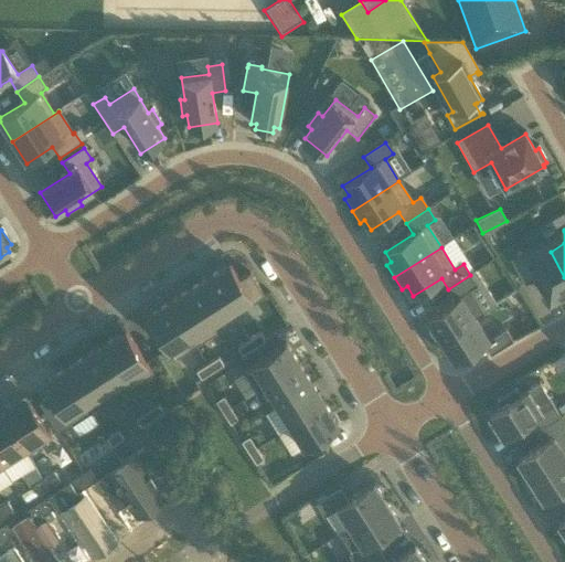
[(551,301),(560,297),(562,300),(564,298),(564,277),(551,252),(531,263),(525,253),(511,261),(524,286),(537,278),(551,301)]
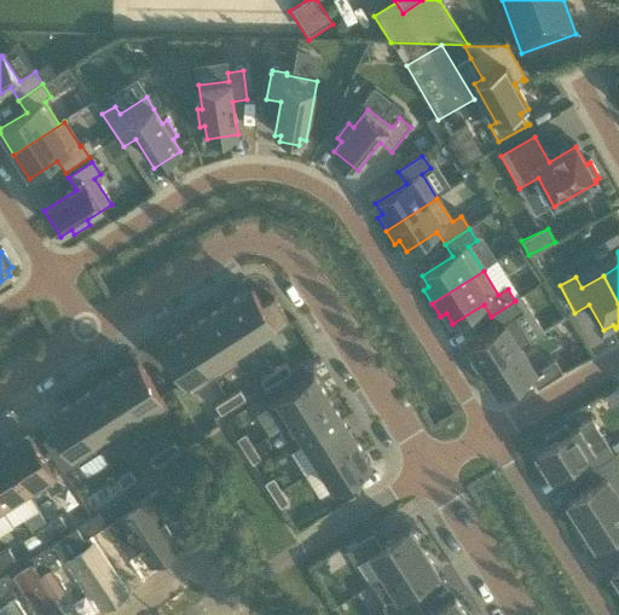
[(253,291),(230,307),(255,348),(290,326),(273,301),(262,308),(253,291)]
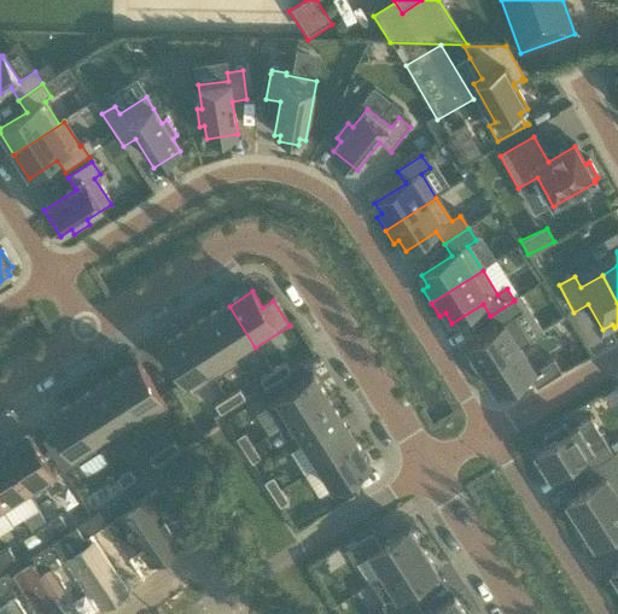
[(467,349),(474,360),(470,362),(478,375),(519,349),(520,350),(530,344),(529,343),(514,319),(523,314),(514,300),(490,316),(497,328),(467,349)]
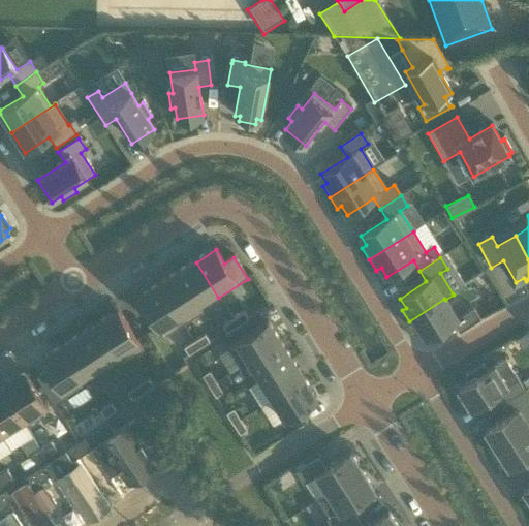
[(200,309),(218,298),(196,263),(177,274),(199,309),(200,309)]
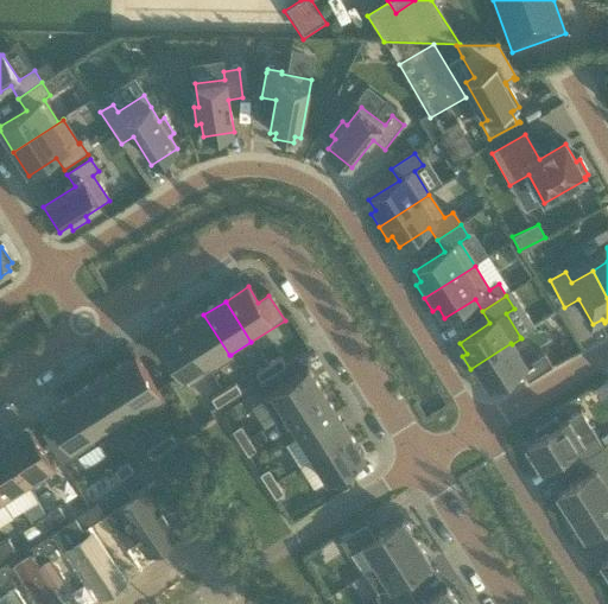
[(230,355),(229,355),(203,315),(182,329),(211,374),(233,360),(234,360),(230,355)]
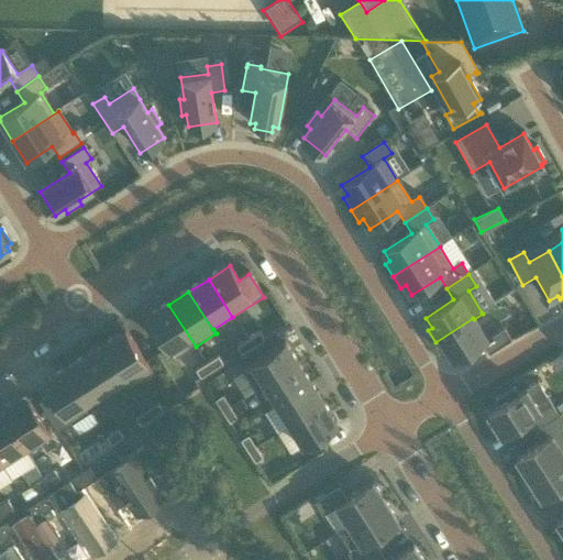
[(174,360),(196,347),(168,305),(147,318),(174,360)]
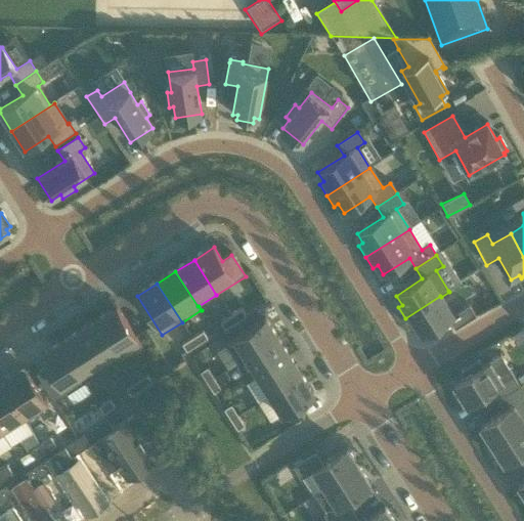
[(417,328),(423,337),(448,319),(455,331),(476,317),(469,306),(453,316),(441,297),(440,296),(405,318),(412,330),(417,328)]
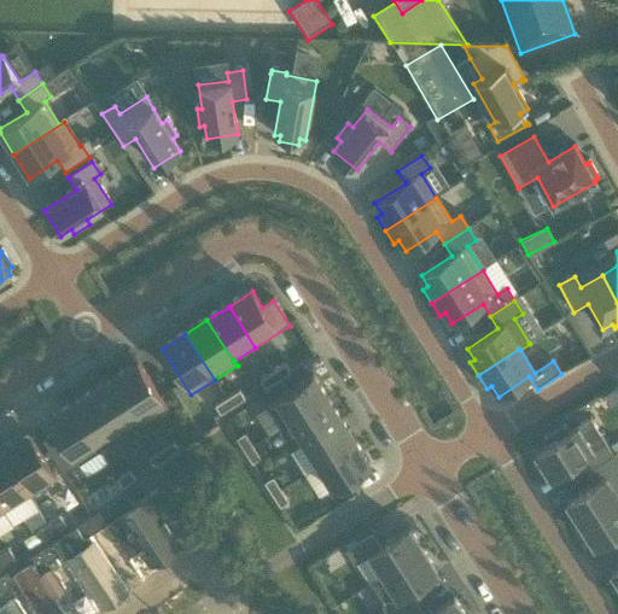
[(136,416),(144,426),(167,410),(138,364),(115,379),(138,415),(136,416)]
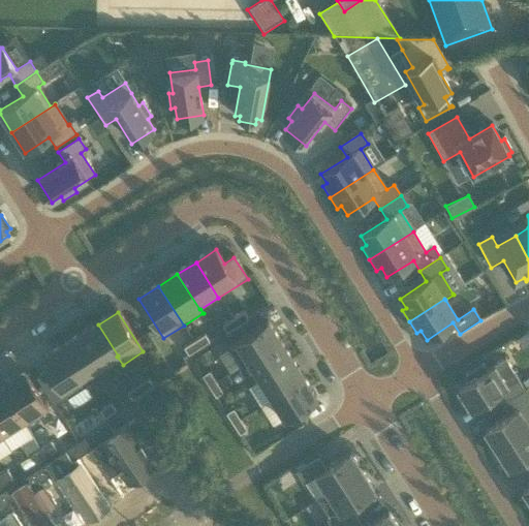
[(234,320),(238,328),(248,320),(244,314),(234,320)]
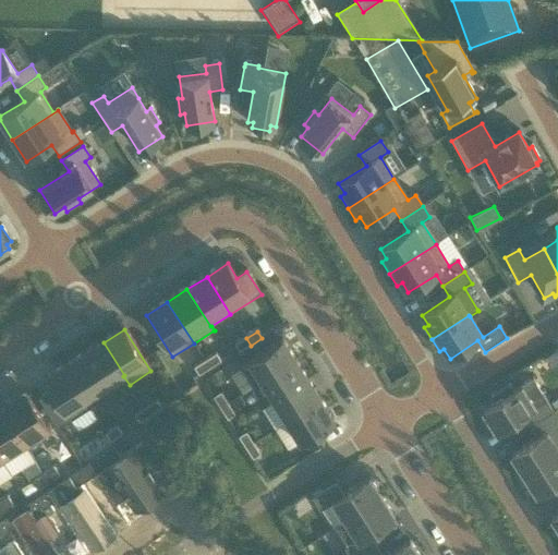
[(240,352),(251,346),(246,338),(235,345),(240,352)]
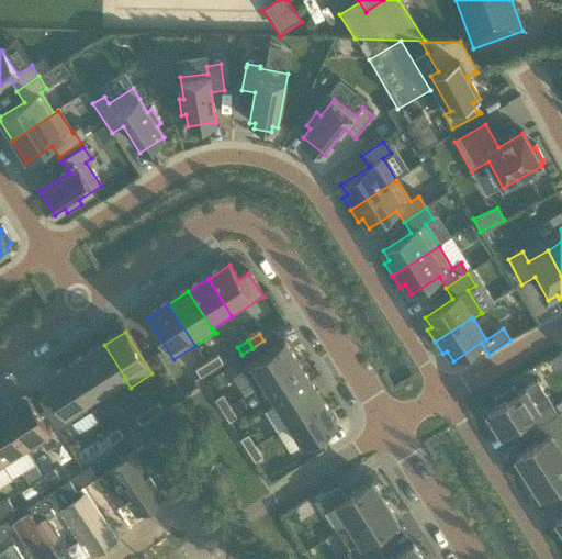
[(298,365),(284,344),(242,370),(256,391),(256,392),(265,387),(265,386),(298,365)]
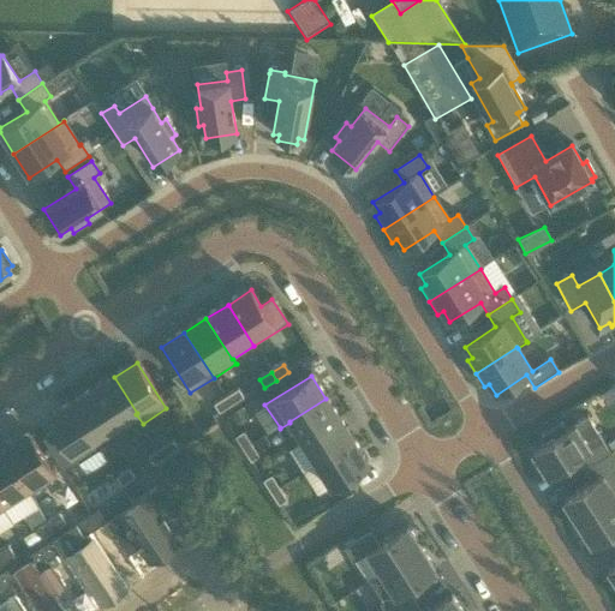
[(137,413),(114,377),(93,391),(115,427),(136,414),(137,413)]
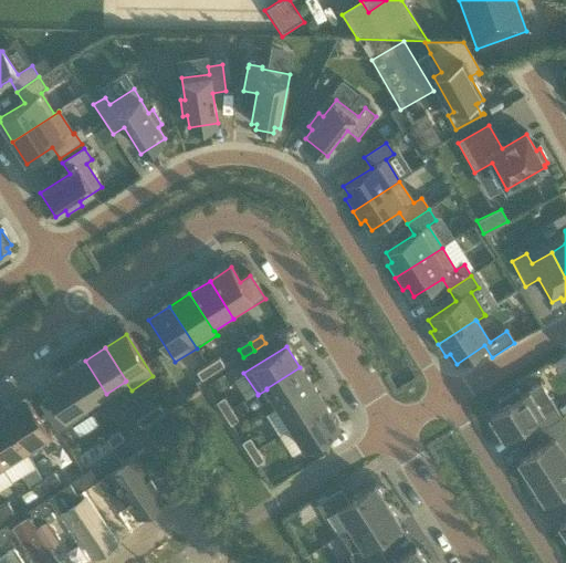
[(213,375),(224,367),(219,360),(208,367),(213,375)]
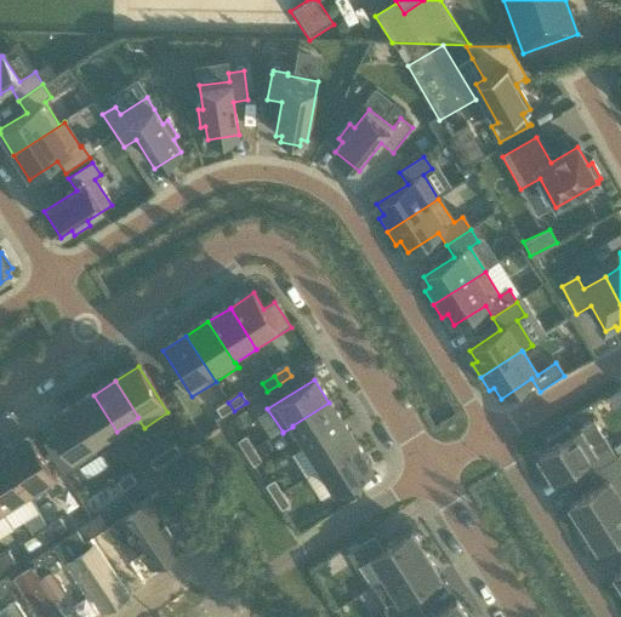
[(95,445),(117,432),(93,395),(70,409),(95,445)]
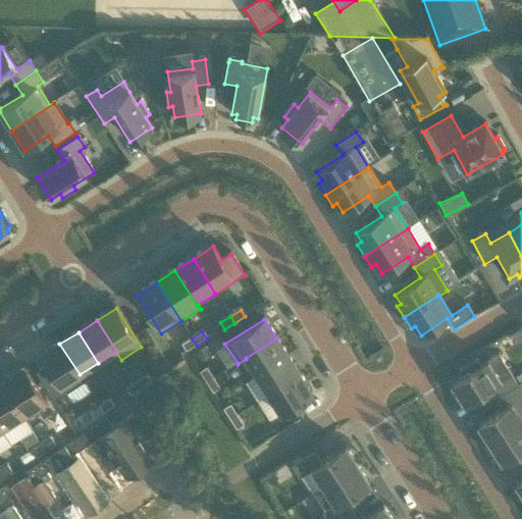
[(186,352),(197,346),(192,339),(181,345),(186,352)]
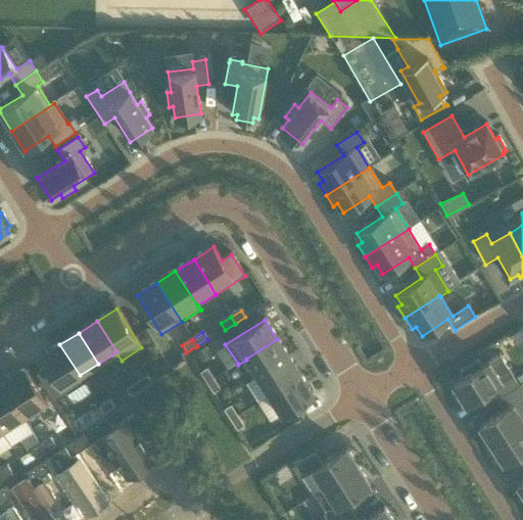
[(257,377),(289,358),(277,339),(246,359),(246,360),(257,377)]
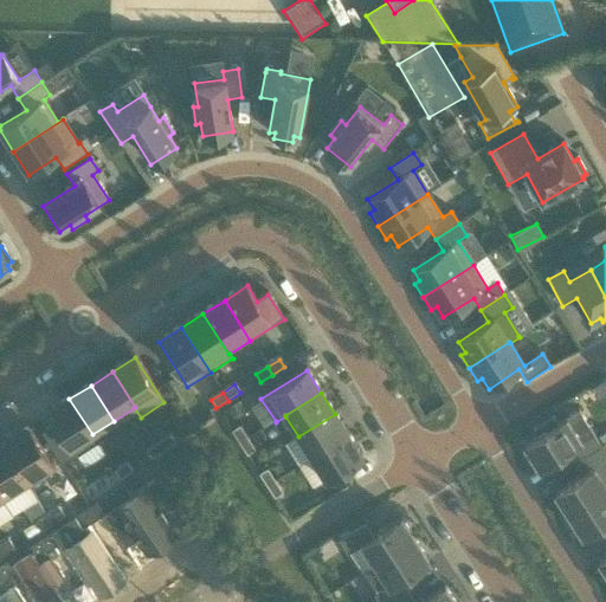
[(92,434),(69,399),(46,413),(70,448),(92,434)]
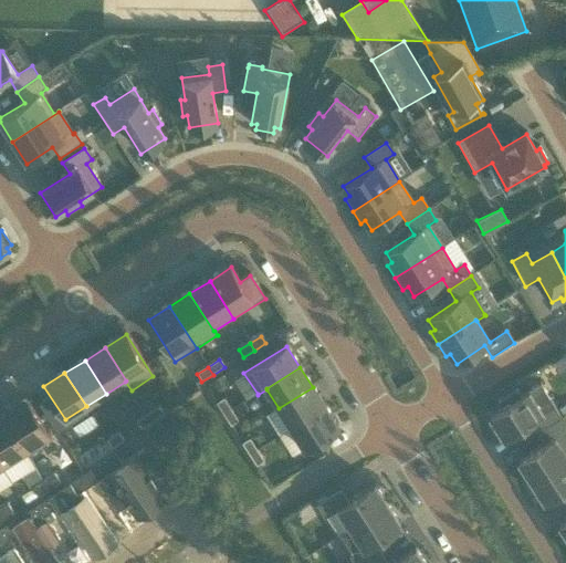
[(292,428),(325,407),(313,387),(279,408),(292,428)]
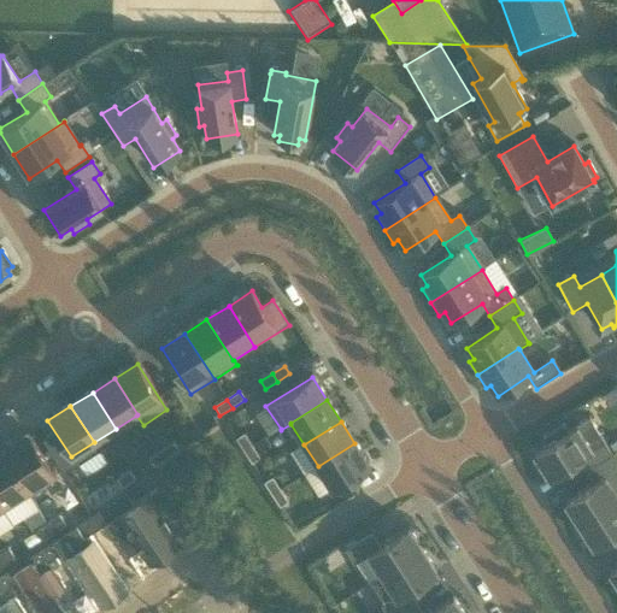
[(577,460),(586,472),(612,455),(599,436),(586,442),(576,428),(568,432),(563,425),(542,438),(547,446),(534,454),(550,478),(577,460)]
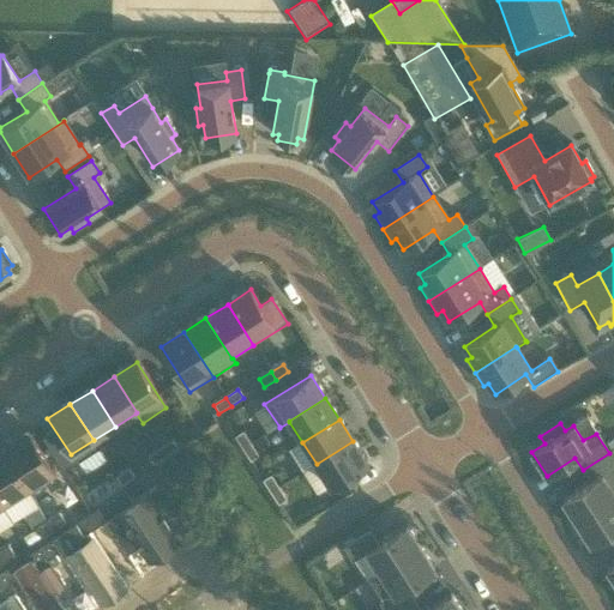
[(26,430),(0,447),(30,494),(52,481),(56,477),(26,430)]
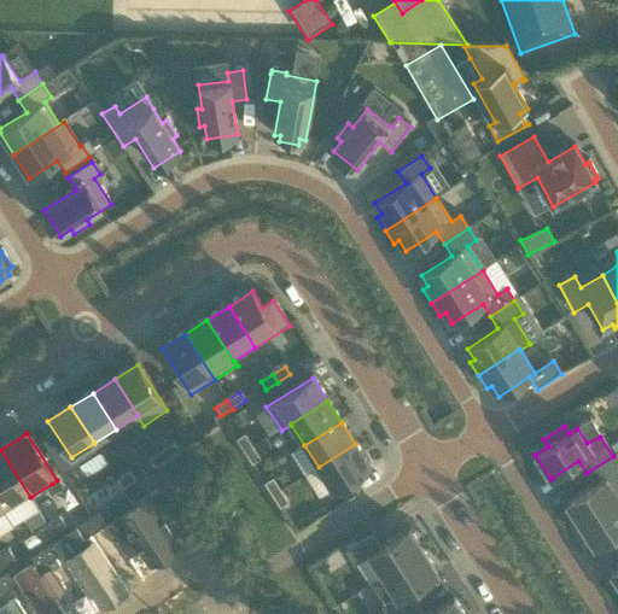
[(245,436),(237,440),(244,454),(252,448),(245,436)]
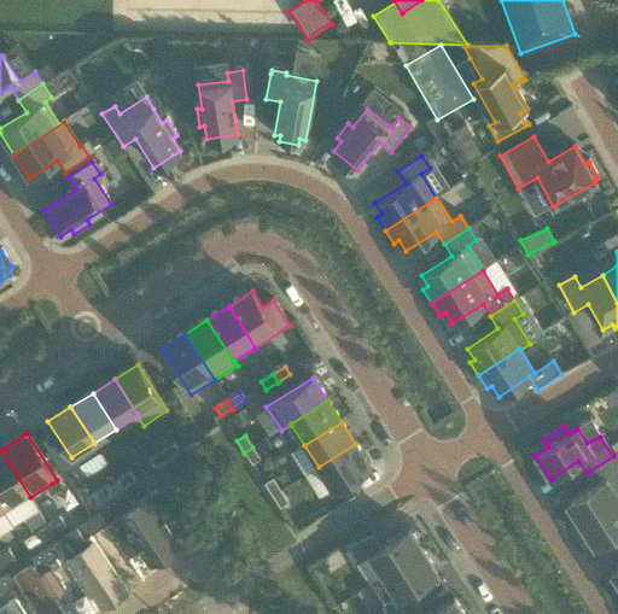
[(167,461),(179,452),(174,444),(162,452),(167,461)]
